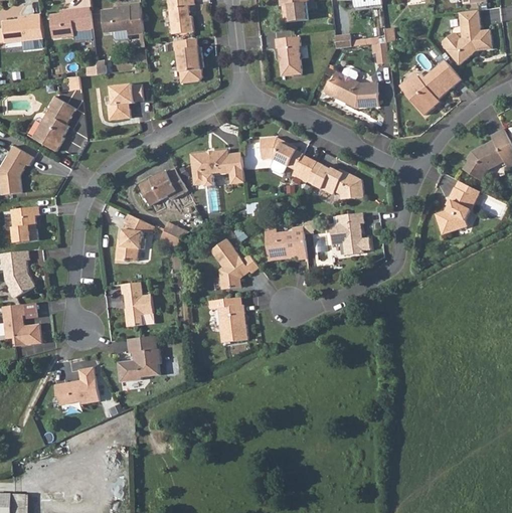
[(168,0),(171,33),(192,31),(190,16),(188,16),(187,5),(192,5),(191,0),(168,0)]
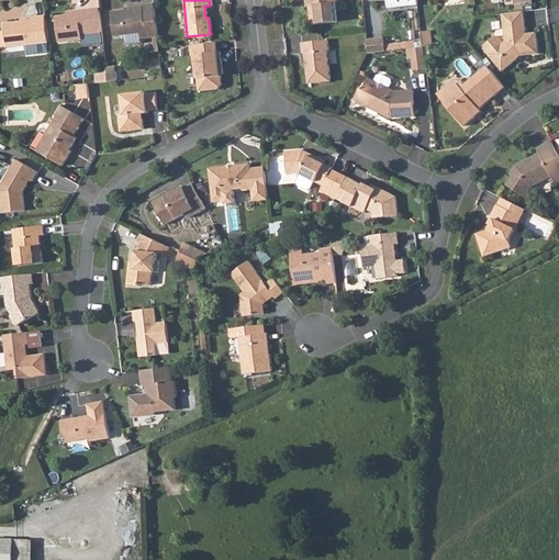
[(306,0),(311,23),(335,21),(333,3),(335,0),(306,0)]
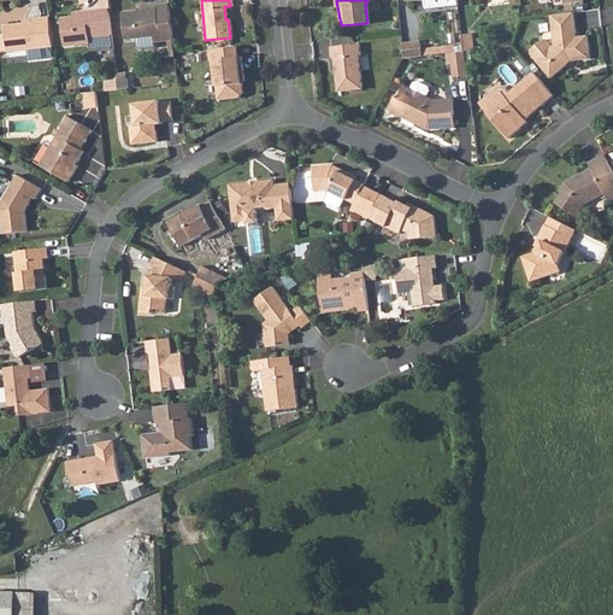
[(166,4),(153,5),(152,7),(141,9),(141,11),(121,13),(123,39),(135,37),(136,46),(140,48),(153,47),(153,41),(170,40),(166,4)]
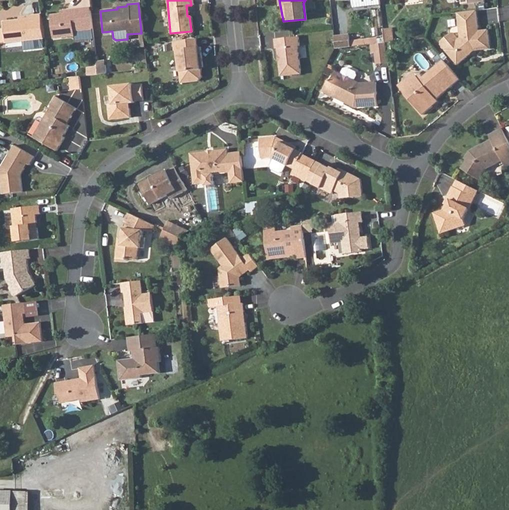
[(74,28),(91,26),(89,6),(71,8),(72,11),(51,13),(53,36),(75,33),(74,28)]
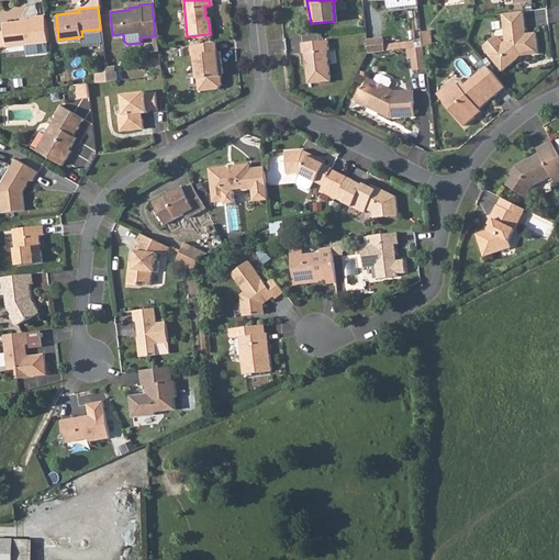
[(500,13),(503,41),(502,42),(487,54),(500,69),(514,58),(514,55),(536,52),(534,32),(523,33),(521,10),(500,13)]
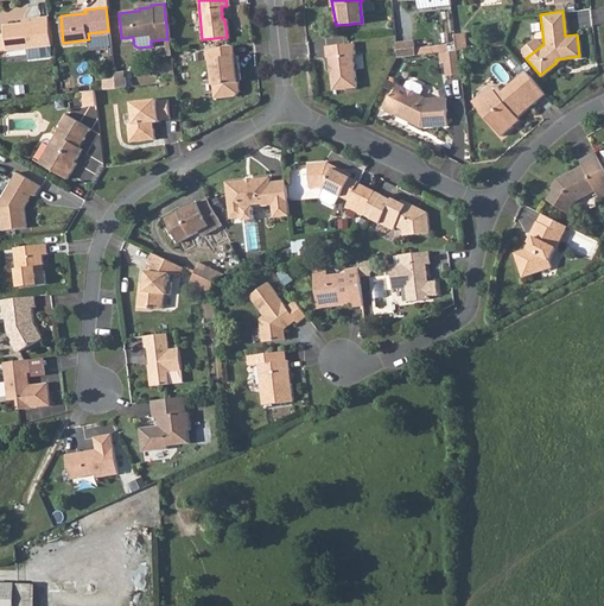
[(46,17),(36,19),(36,21),(4,26),(6,51),(50,45),(46,17)]
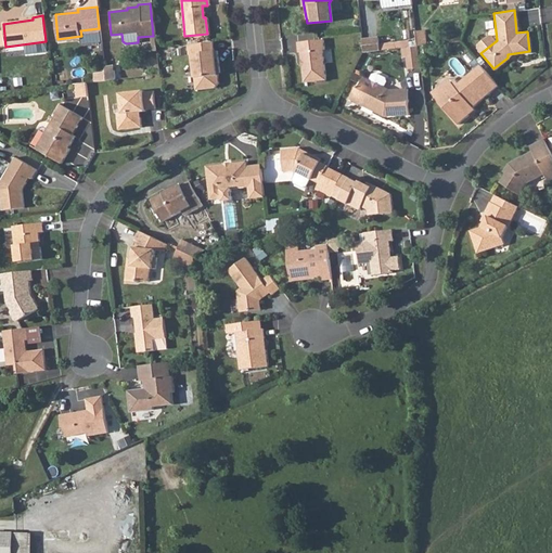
[(80,30),(81,36),(81,38),(100,35),(99,28),(80,30)]
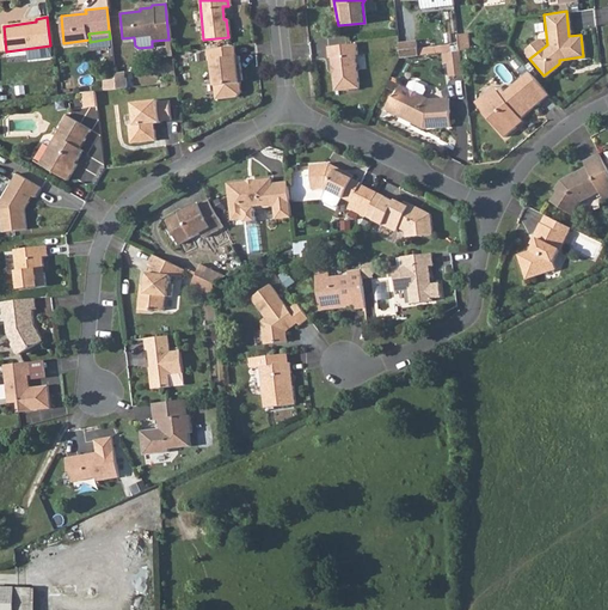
[(454,34),(456,49),(458,49),(468,48),(467,32),(454,34)]
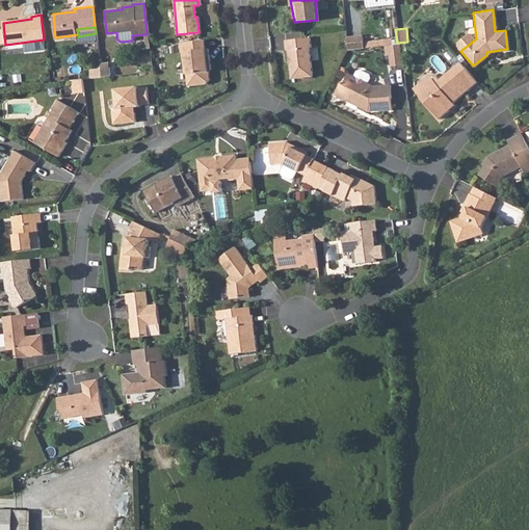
[(456,45),(460,51),(475,40),(470,33),(467,33),(456,42),(456,45)]
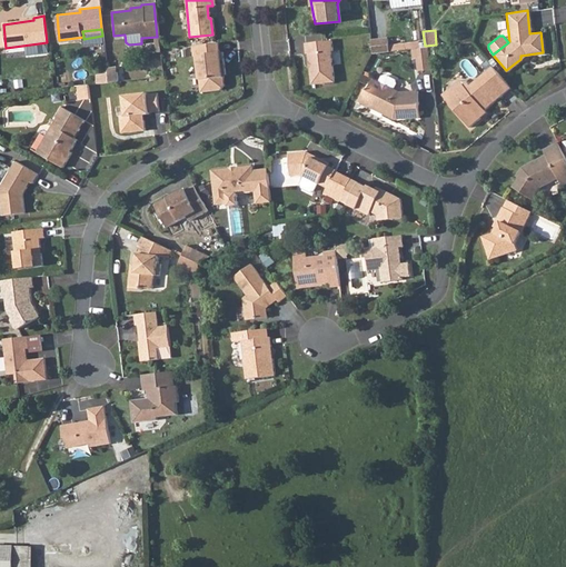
[(368,39),(370,53),(386,50),(384,37),(368,39)]
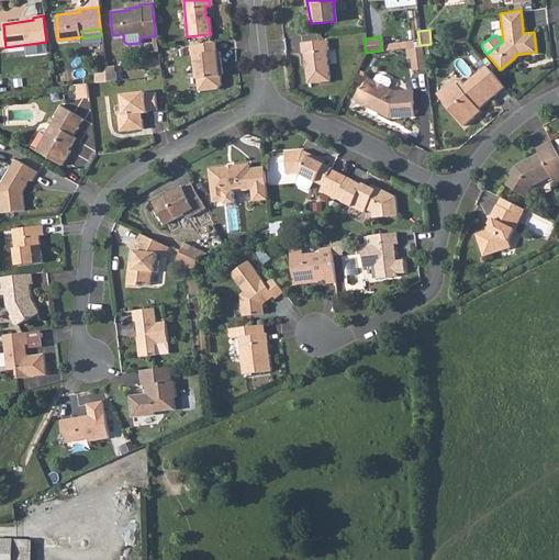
[(300,42),(301,52),(304,52),(306,81),(328,79),(325,49),(327,48),(326,40),(300,42)]
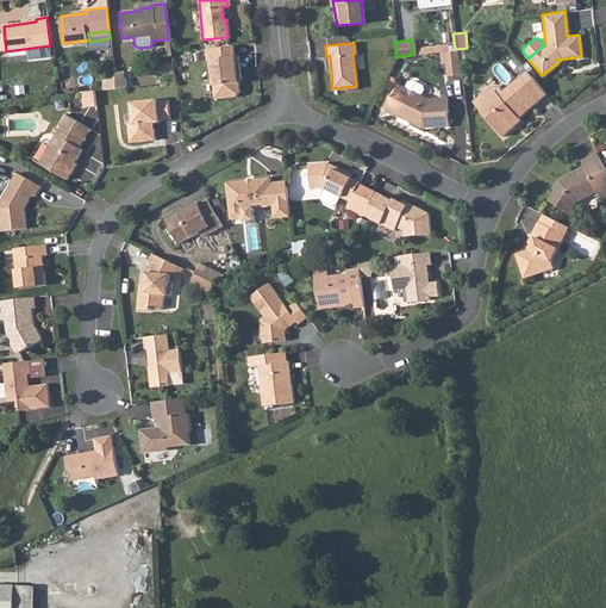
[(205,49),(206,59),(211,59),(216,95),(236,93),(239,90),(238,80),(241,78),(237,54),(232,55),(231,45),(205,49)]
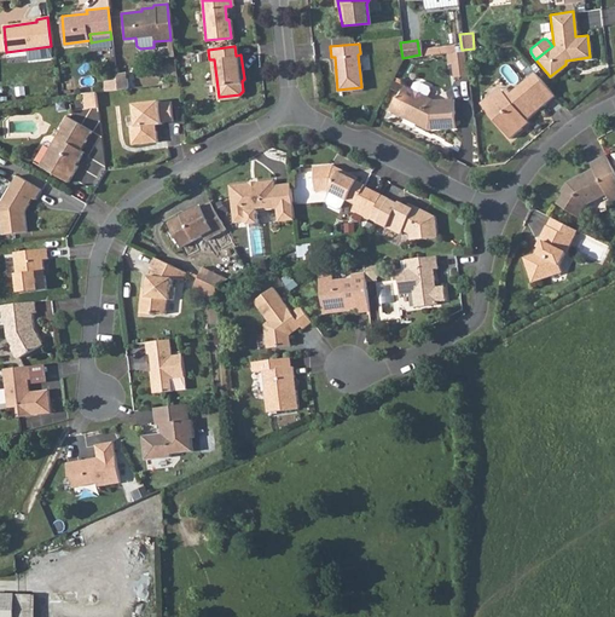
[(465,73),(463,50),(462,50),(448,51),(450,61),(451,75),(465,73)]
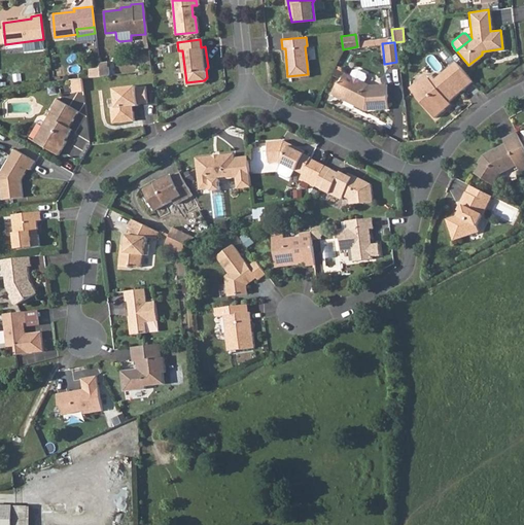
[(452,60),(431,78),(428,75),(410,92),(432,117),(442,109),(440,106),(469,79),(452,60)]
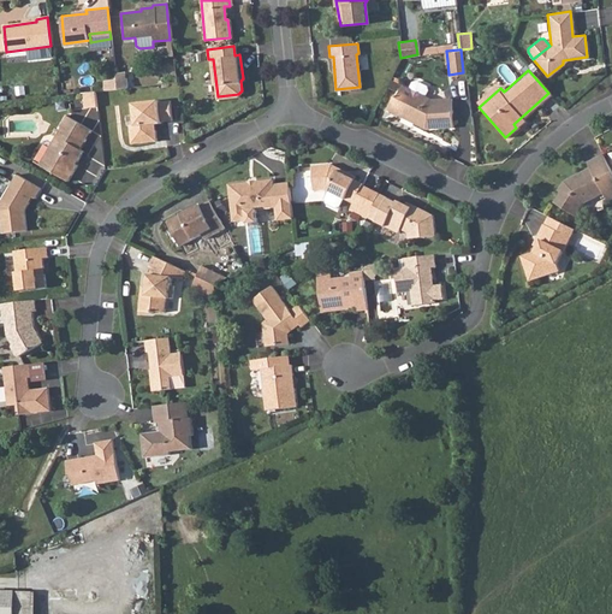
[(114,71),(117,87),(126,87),(125,71),(114,71)]
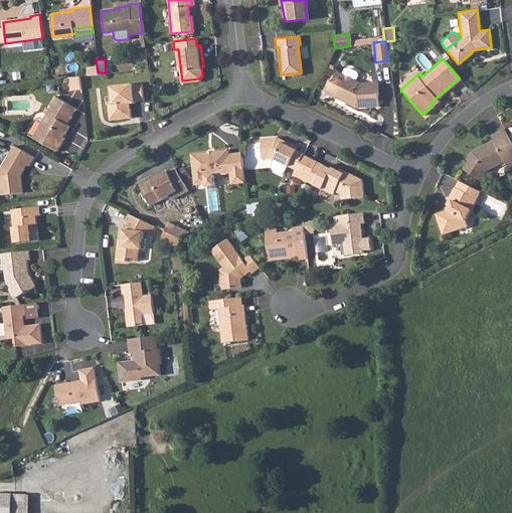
[(339,72),(352,78),(354,75),(353,70),(346,66),(342,68),(339,72)]
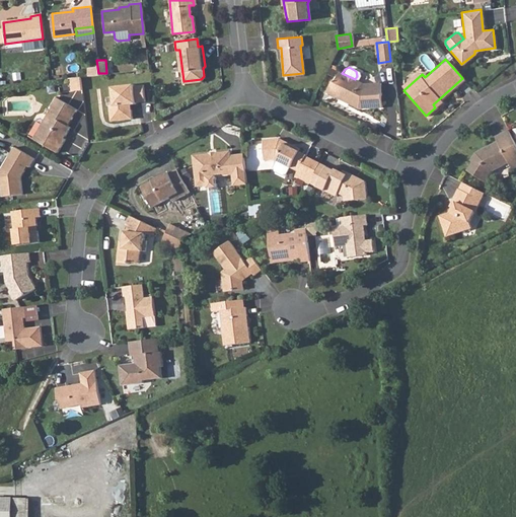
[(342,73),(337,71),(333,79),(329,79),(324,89),(343,98),(342,99),(356,106),(379,105),(377,81),(361,82),(355,79),(342,73)]
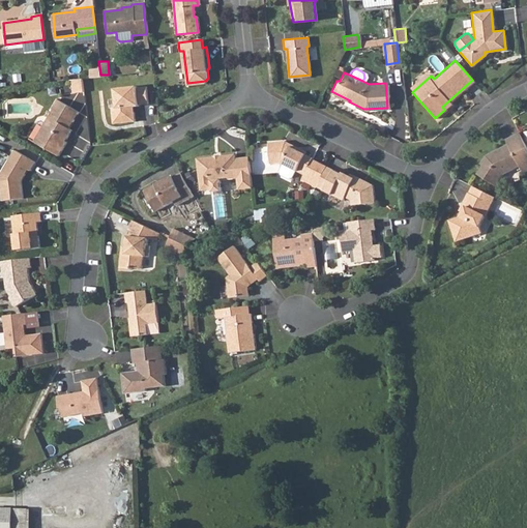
[(81,78),(70,79),(72,91),(83,90),(81,78)]
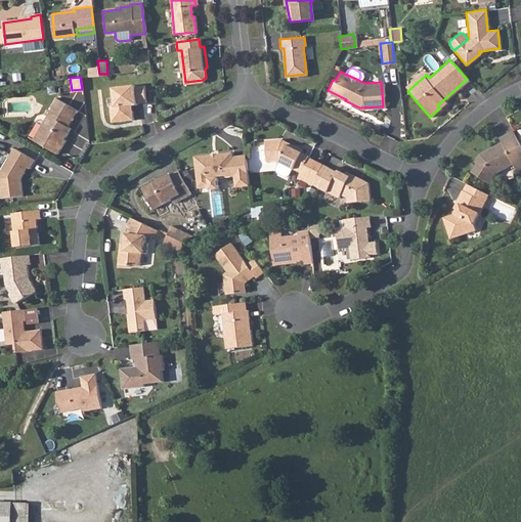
[(110,119),(119,118),(119,122),(132,120),(131,113),(129,109),(129,105),(135,104),(135,103),(144,102),(142,84),(133,85),(133,84),(111,87),(113,105),(109,106),(110,119)]
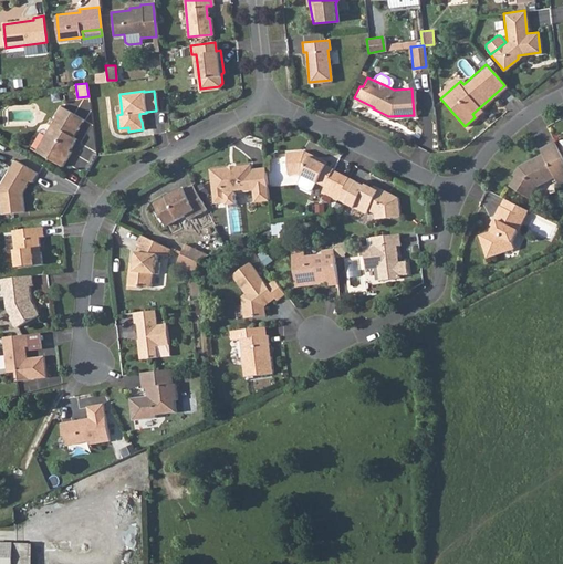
[(40,154),(61,166),(70,149),(69,149),(75,137),(74,136),(71,135),(74,126),(77,128),(84,117),(63,105),(56,115),(58,117),(47,136),(50,138),(40,154)]
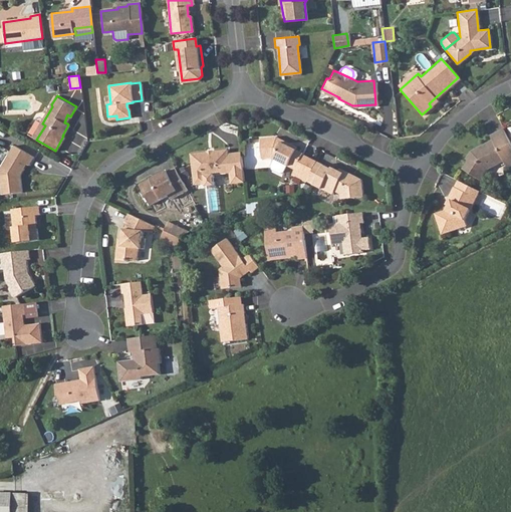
[(34,138),(36,140),(45,125),(42,123),(34,138)]
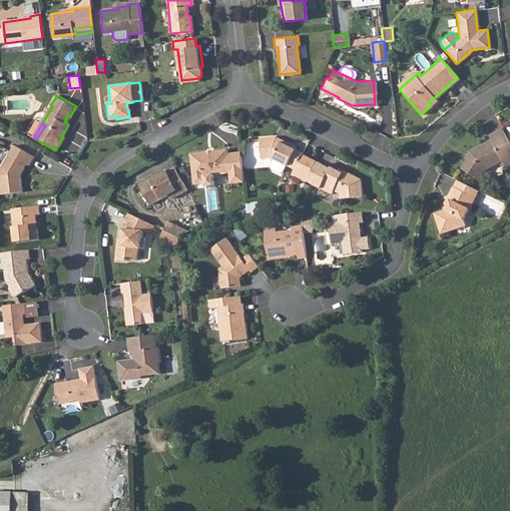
[(509,145),(500,127),(487,134),(490,138),(471,149),(460,167),(478,179),(485,168),(501,160),(504,166),(509,162),(509,145)]
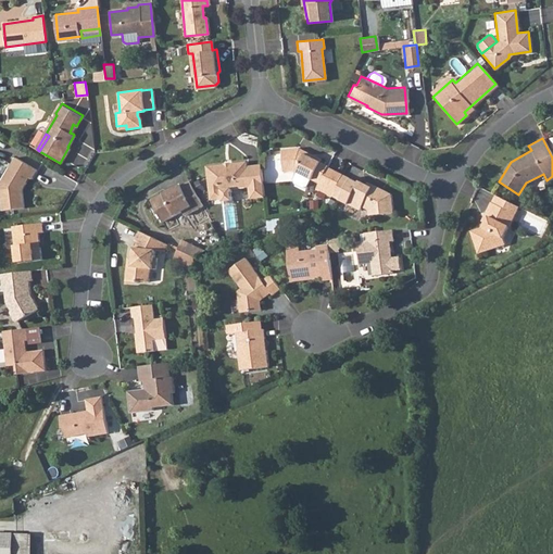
[(279,147),(281,170),(293,168),(296,170),(310,176),(317,180),(314,186),(329,194),(340,172),(332,167),(308,154),(308,152),(297,146),(279,147)]
